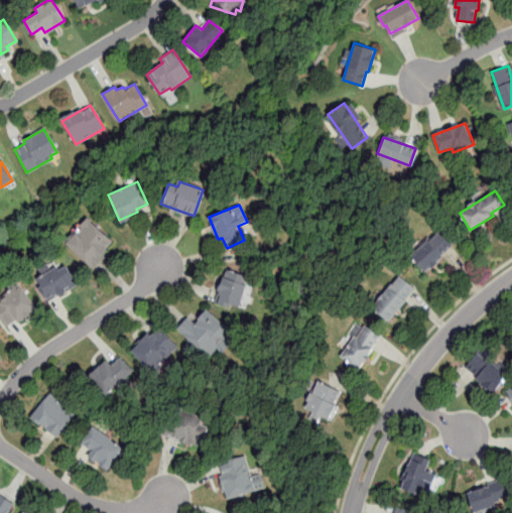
[(86,219),(64,243),(92,268),(107,251),(104,248),(111,241),(86,219)]
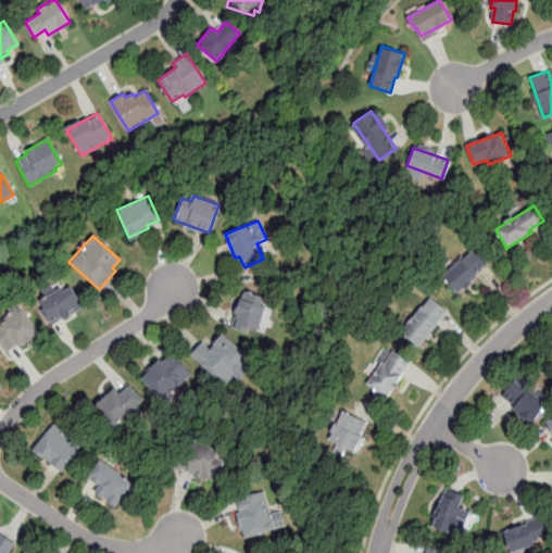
[(443,277),(473,249),(487,264),(475,275),(477,278),(460,294),(443,277)]
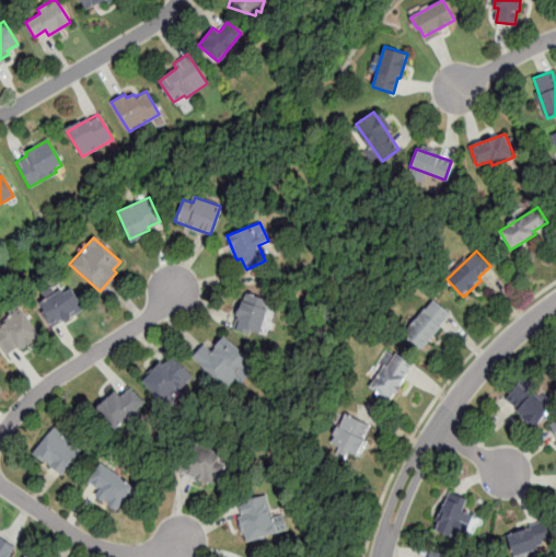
[(82,308),(70,288),(62,293),(60,290),(39,302),(45,312),(42,314),(49,327),(82,308)]
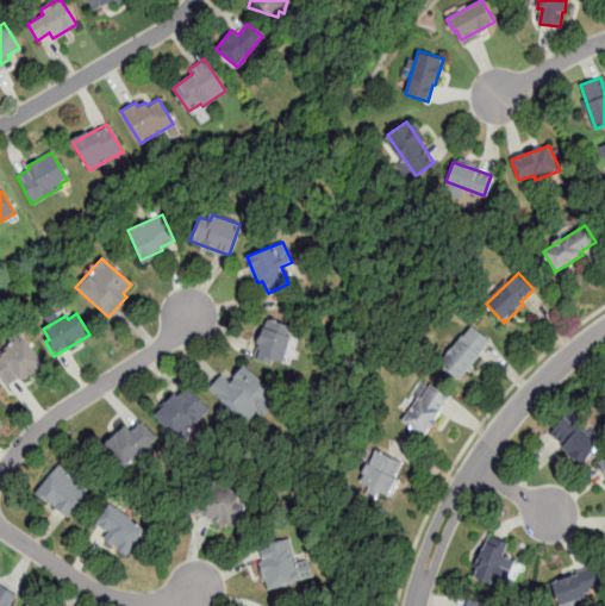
[(251,358),(272,364),(272,361),(282,364),(291,336),(287,335),(289,325),(266,319),(259,343),(256,342),(251,358)]
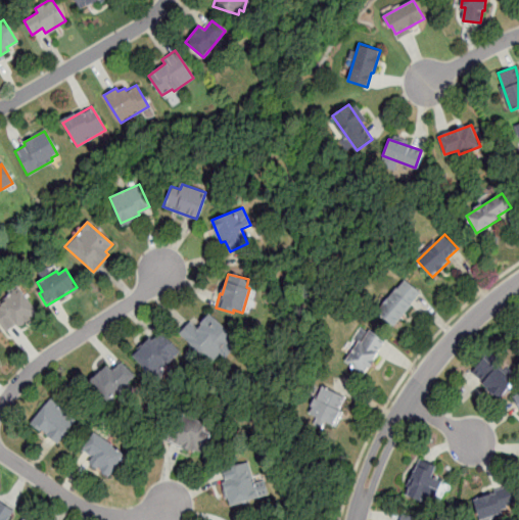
[(377,313),(404,280),(420,292),(394,326),(377,313)]
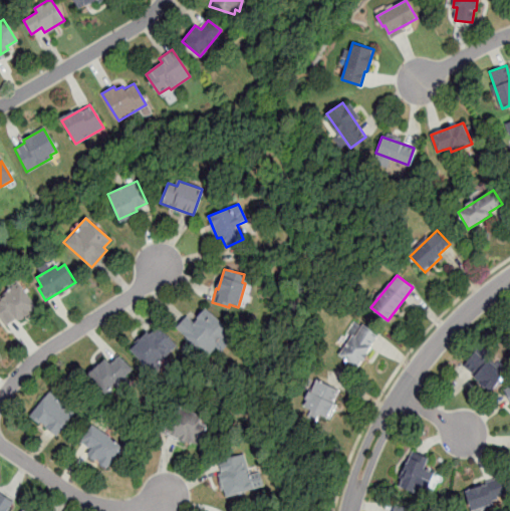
[(36,308),(18,283),(0,295),(0,319),(4,325),(14,318),(17,321),(36,308)]
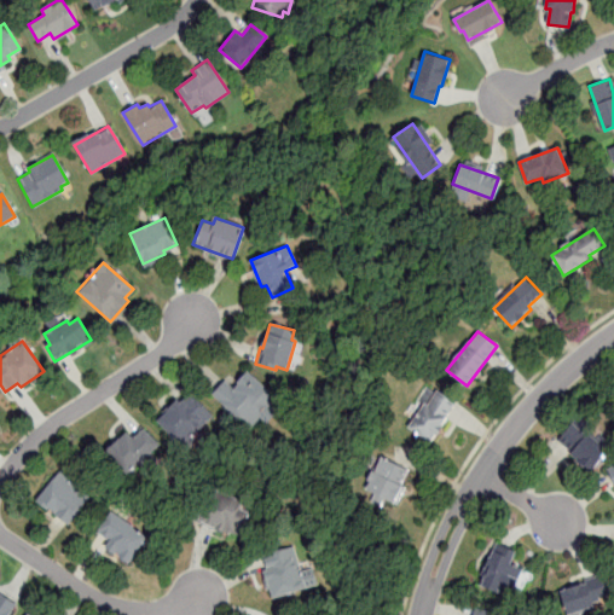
[(248,429),(276,399),(245,371),(231,388),(222,381),(209,394),(248,429)]
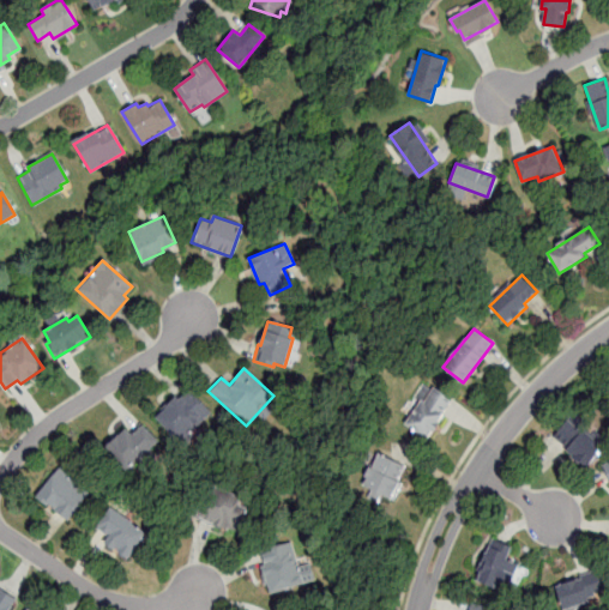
[(179,442),(210,412),(186,387),(155,418),(179,442)]
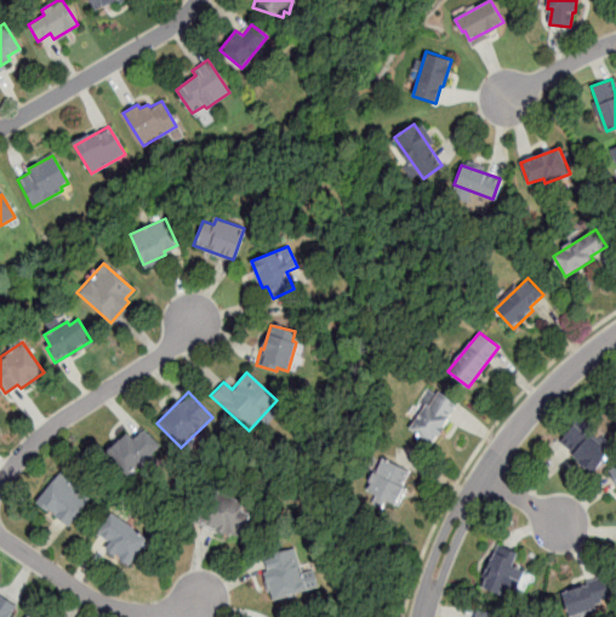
[(439,392),(456,403),(446,418),(449,420),(432,445),(410,430),(426,406),(429,407),(439,392)]
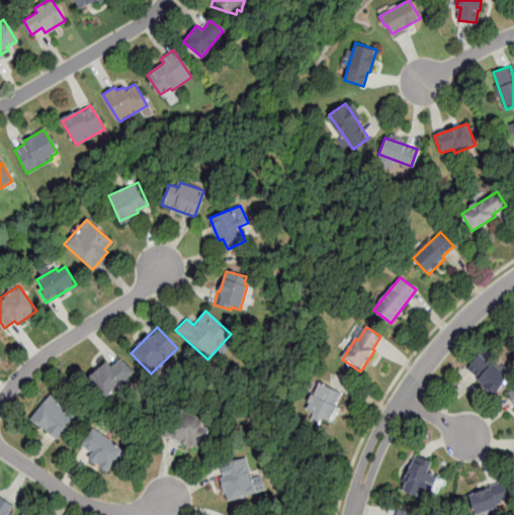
[(494,393),(507,375),(478,352),(465,367),(478,376),(477,378),(494,393)]
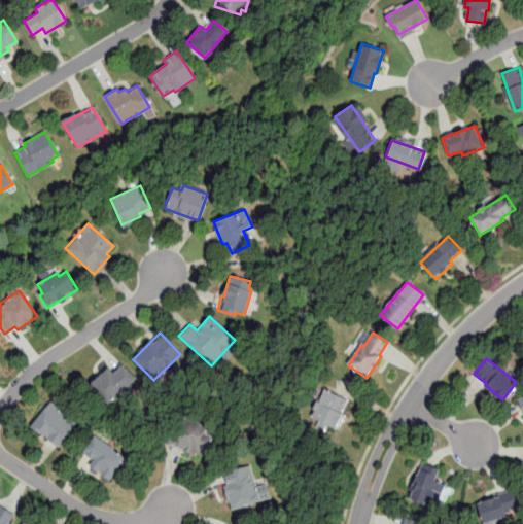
[(89,386),(107,369),(112,374),(121,365),(135,379),(108,406),(89,386)]
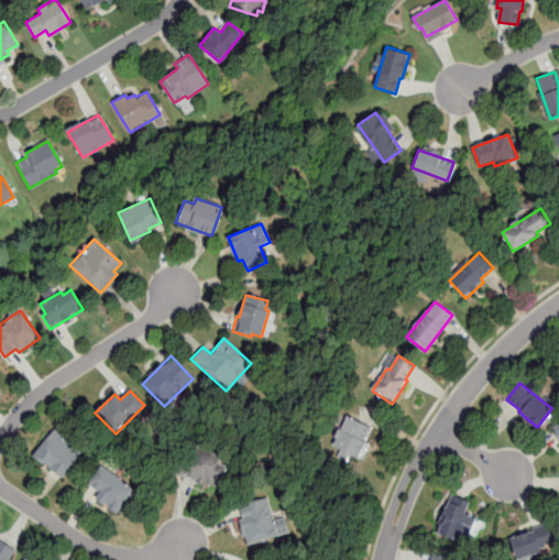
[(347,418),(370,428),(363,442),(366,443),(359,460),(333,448),(347,418)]
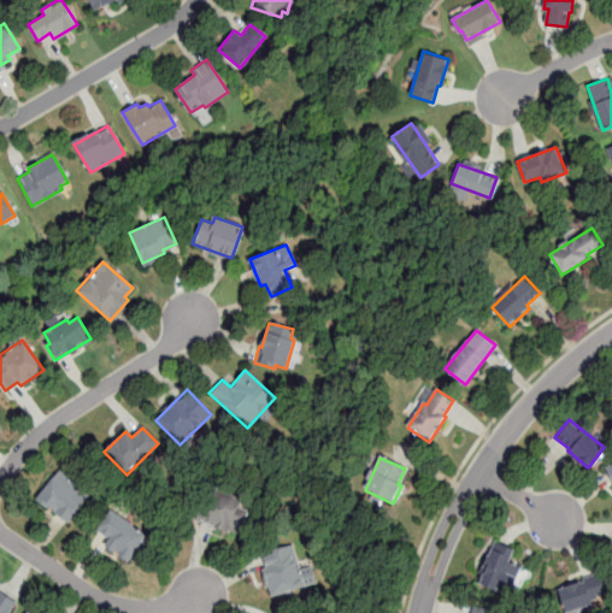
[(68,524),(88,496),(56,471),(35,499),(68,524)]
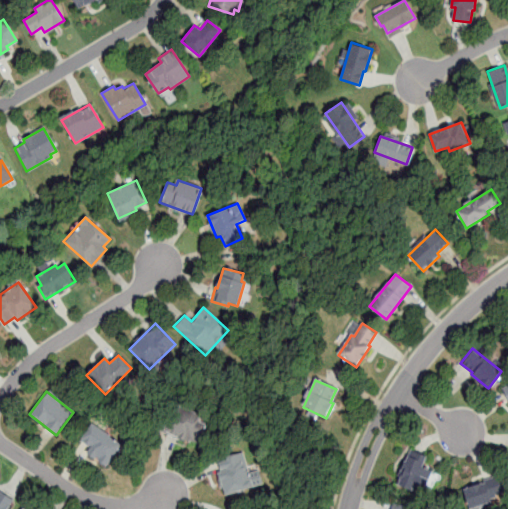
[(198,444),(206,425),(199,422),(201,417),(177,406),(171,419),(162,415),(155,430),(189,444),(190,441),(198,444)]
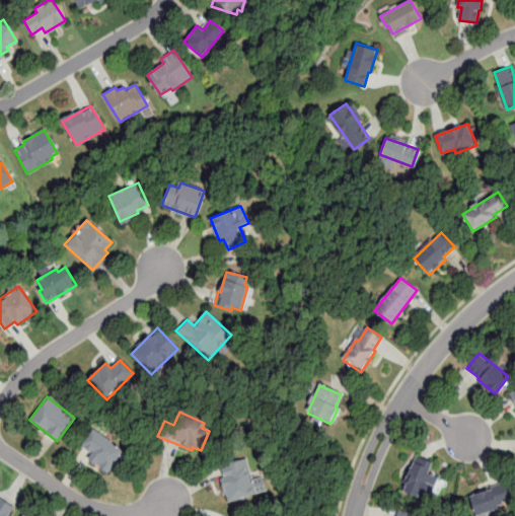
[(107,473),(123,452),(92,430),(81,446),(91,453),(87,459),(107,473)]
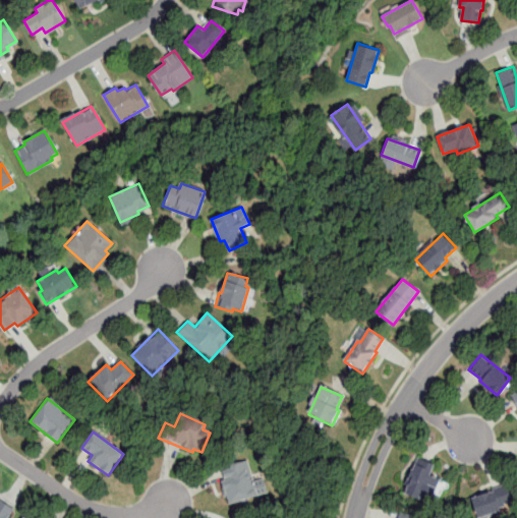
[(419,498),(421,493),(432,497),(440,478),(428,474),(434,462),(417,456),(403,491),(419,498)]
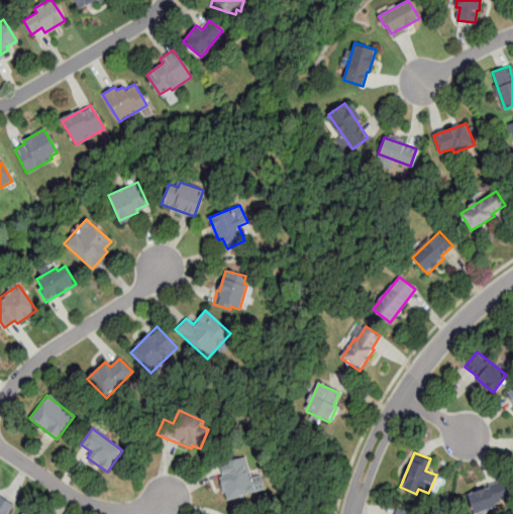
[(252,495),(250,487),(253,486),(243,455),(218,464),(222,476),(219,477),(227,502),(252,495)]
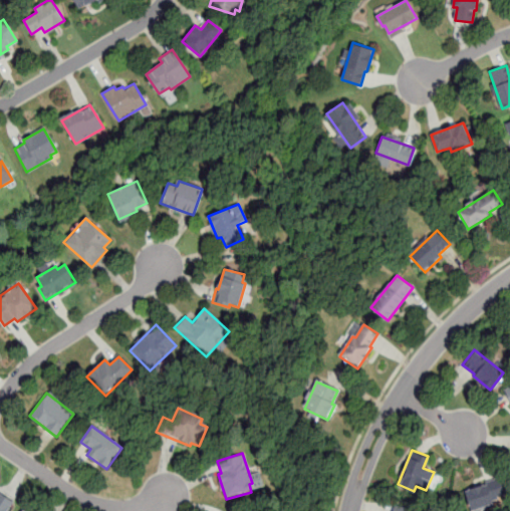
[(466,489),(500,476),(506,491),(493,496),(494,500),(473,508),(466,489)]
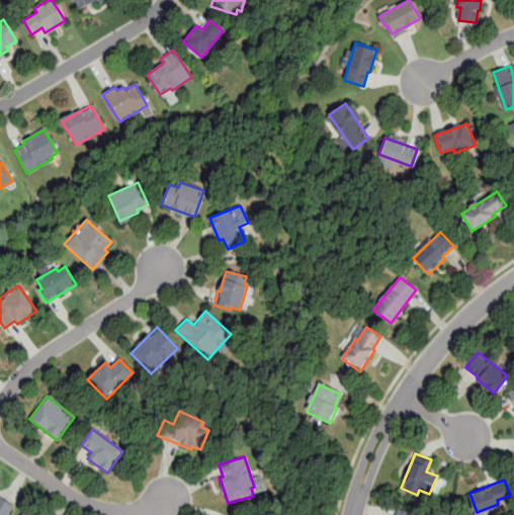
[(0,514),(4,514),(11,506),(0,499),(0,514)]
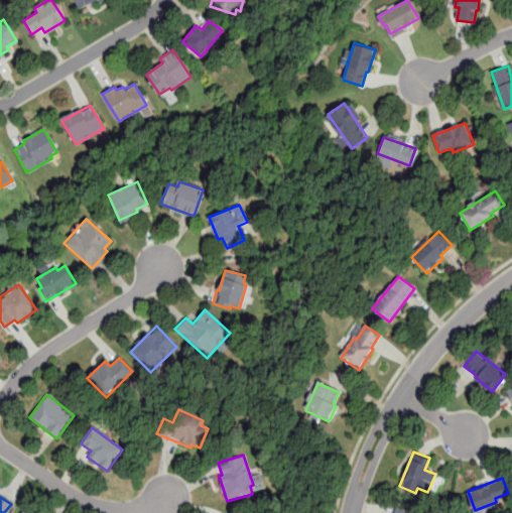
All buildings are outlined.
